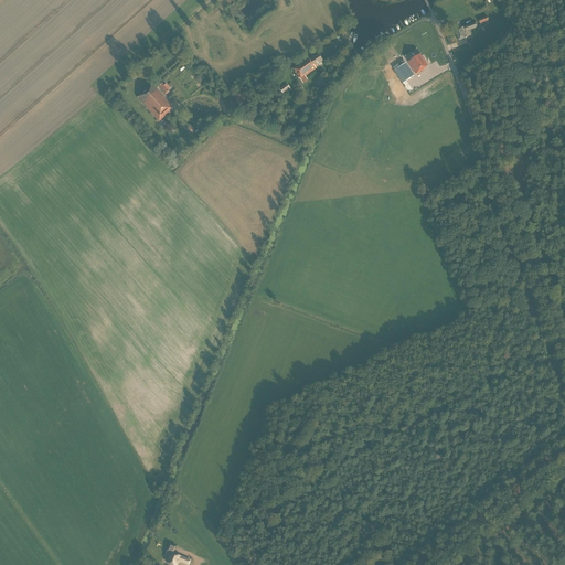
[(488,21),(489,21),(487,17),(486,17),(478,20),(481,28),(487,27),(484,22),(488,21)]
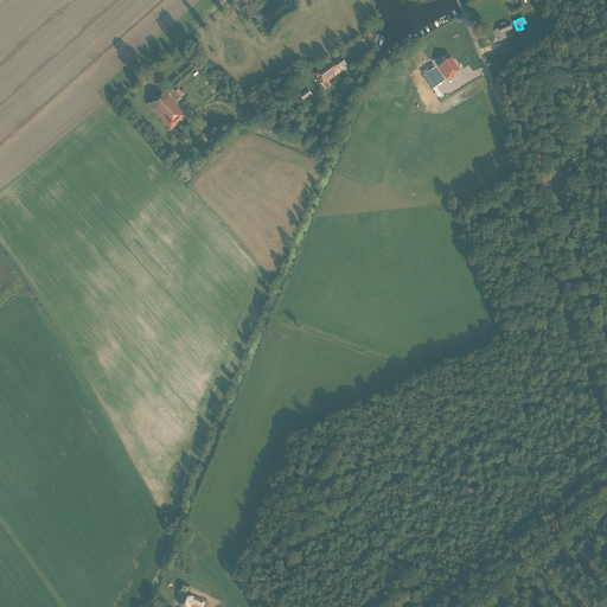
[(508,38),(505,33),(502,34),(499,29),(489,33),(493,44),(508,38)]
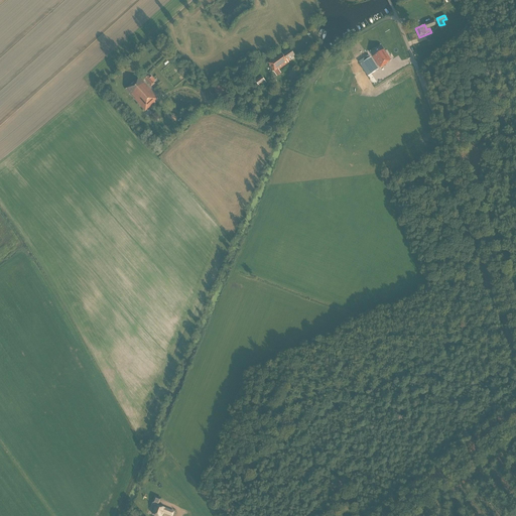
[(389,65),(388,63),(391,60),(381,44),(370,52),(380,69),(384,66),(385,68),(389,65)]
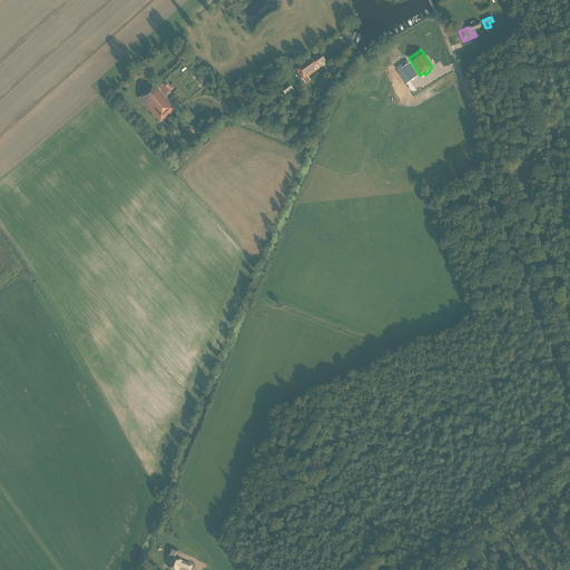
[(322,56),(313,61),(311,58),(296,69),(298,74),(297,74),(303,81),(304,81),(306,85),(311,81),(308,78),(320,70),(317,67),(325,61),(322,56)]
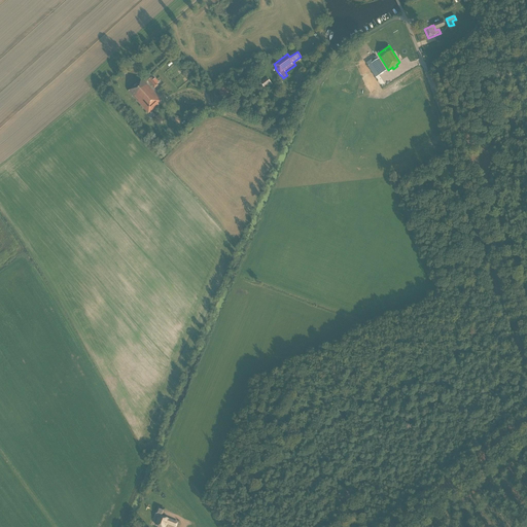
[(378,60),(372,64),(380,75),(386,71),(378,60)]
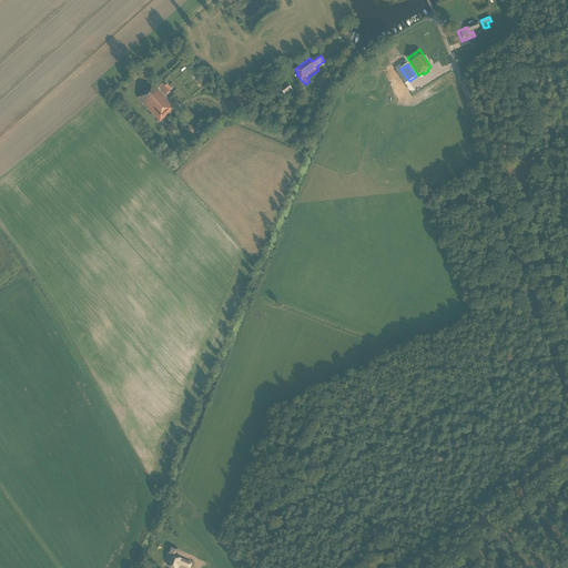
[(163,84),(159,88),(165,94),(170,91),(163,84)]
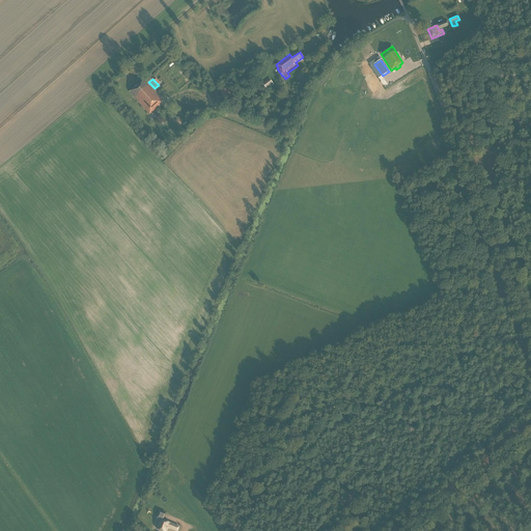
[(270,79),(262,83),(266,88),(268,90),(274,85),(273,83),(270,79)]
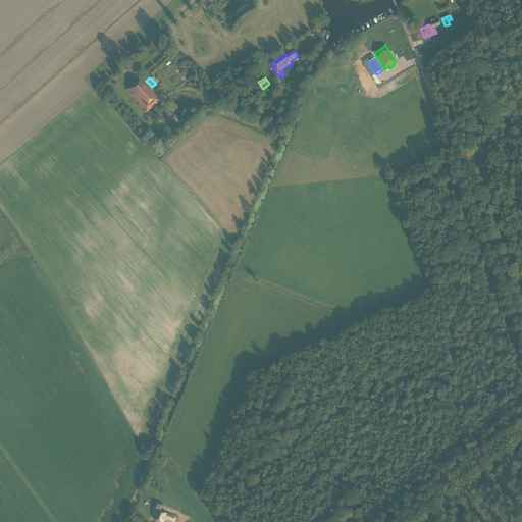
[(147,113),(157,104),(157,103),(160,100),(141,79),(127,91),(147,113)]
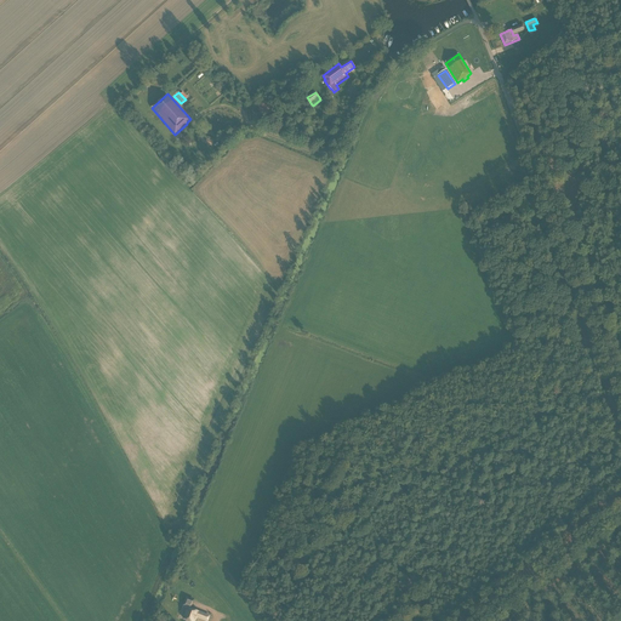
[(192,609),(195,600),(187,597),(183,607),(187,609),(183,619),(187,620),(188,620),(194,620),(197,617),(206,620),(209,616),(201,614),(199,613),(192,609)]
